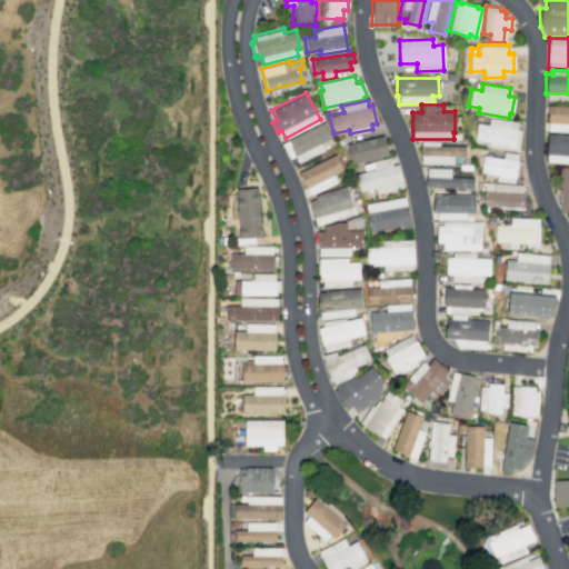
[(547,105),(568,106),(568,123),(546,122),(547,105)]
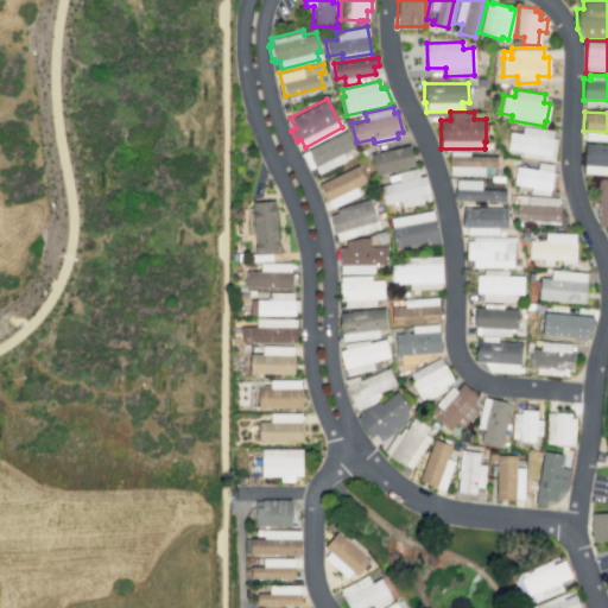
[(523,125),(552,130),(551,138),(556,138),(552,159),(520,154),(521,151),(506,149),(508,131),(521,133),(523,125)]
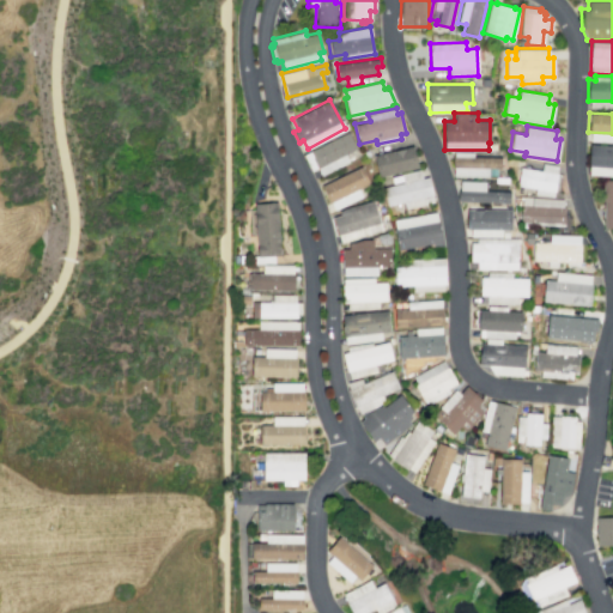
[(347,131),(356,149),(345,155),(349,162),(314,178),(302,155),(347,131)]
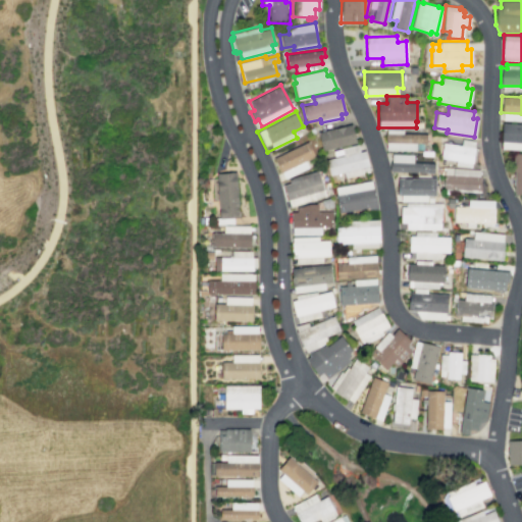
[(502,122),(521,123),(521,143),(501,142),(502,122)]
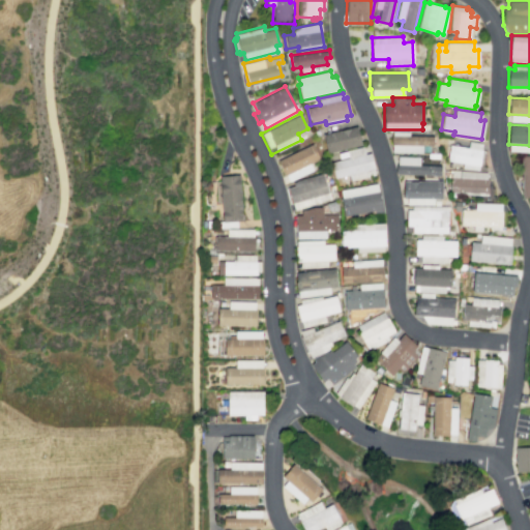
[(323,134),(356,125),(361,144),(327,152),(323,134)]
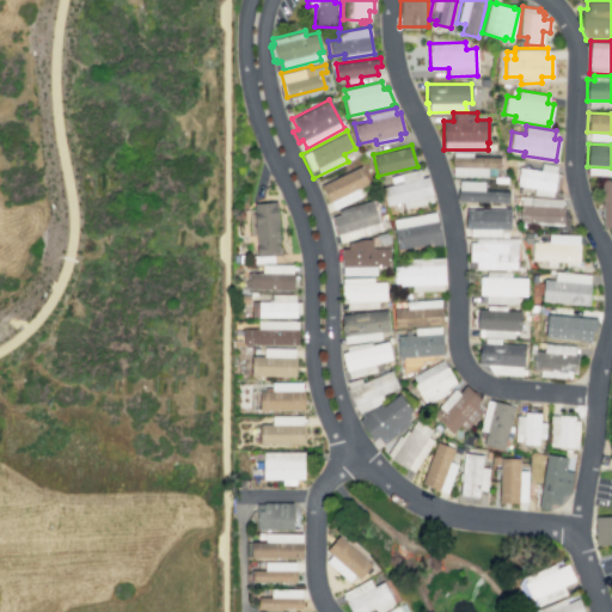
[(452,151),(472,152),(472,155),(500,157),(500,167),(495,167),(495,175),(488,175),(487,177),(452,176),(452,151)]
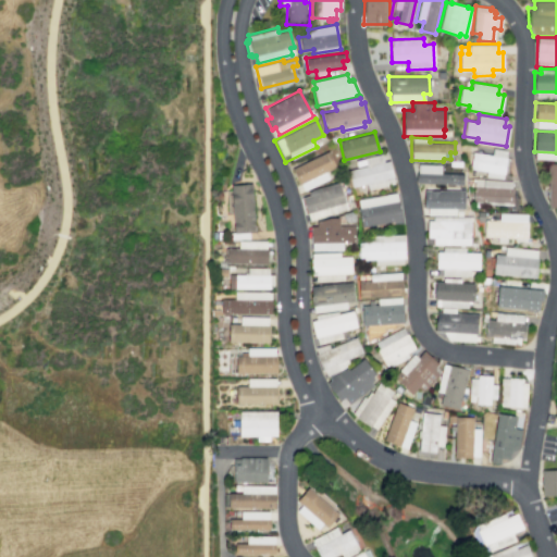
[(493,148),(506,150),(505,157),(506,157),(504,175),(503,174),(502,178),(485,176),(485,171),(469,169),(471,151),(492,155),(493,148)]
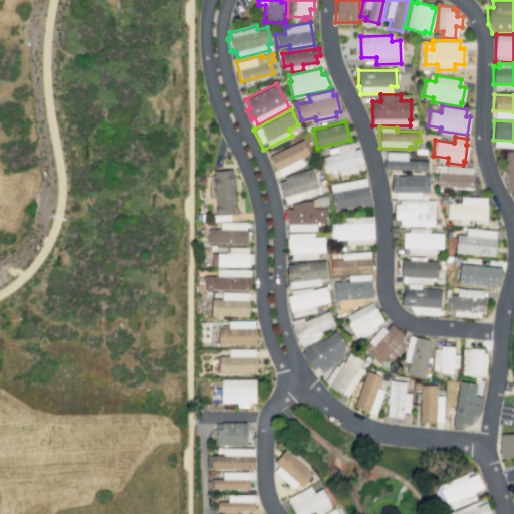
[(269,155),(302,139),(309,154),(300,158),(303,165),(280,176),(269,155)]
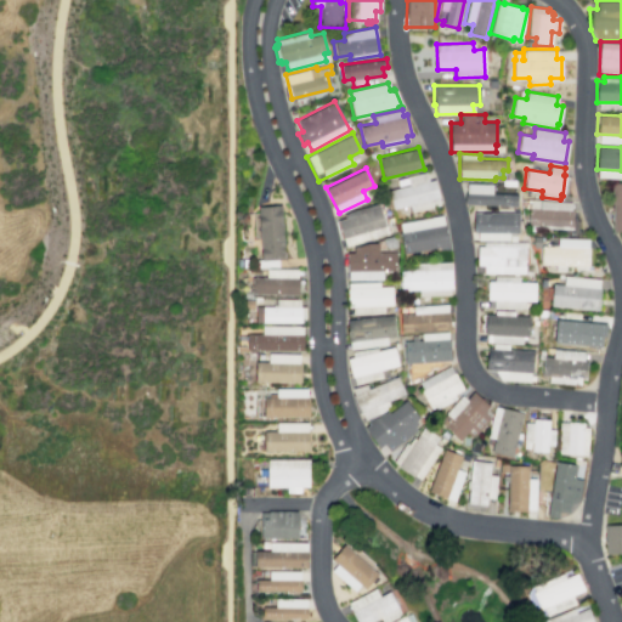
[(406,176),(425,171),(428,180),(434,179),(439,197),(437,198),(440,204),(411,211),(408,203),(393,208),(388,190),(397,187),(395,180),(406,176)]
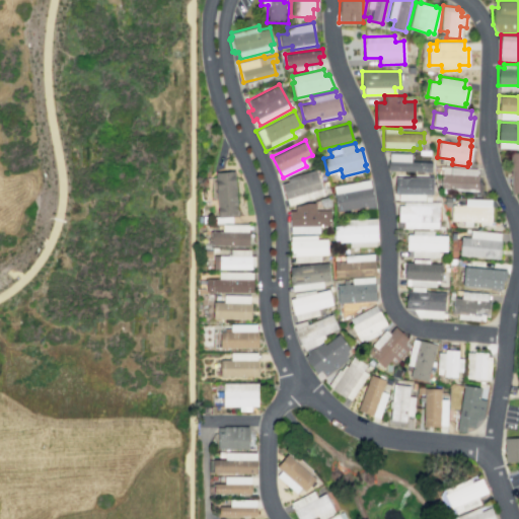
[(510,152),(518,151),(518,193),(511,193),(510,152)]
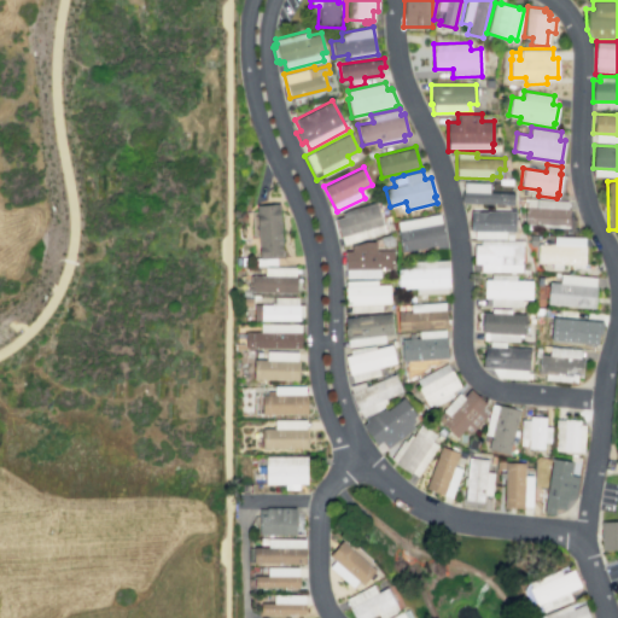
[(464,182),(489,184),(489,192),(513,193),(513,204),(462,202),(464,182)]
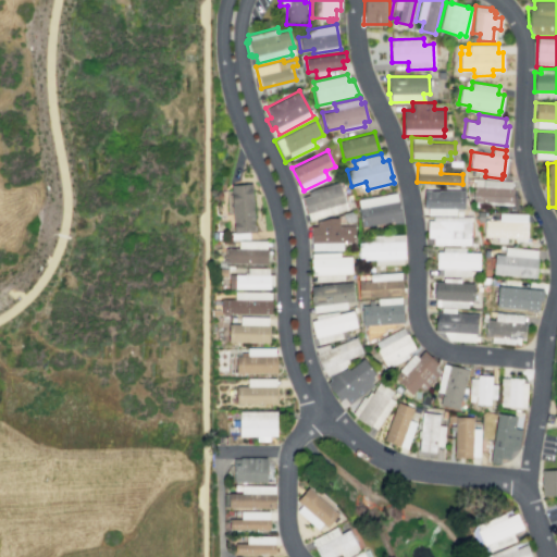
[(511,181),(510,187),(512,187),(512,205),(472,202),(474,178),(511,181)]
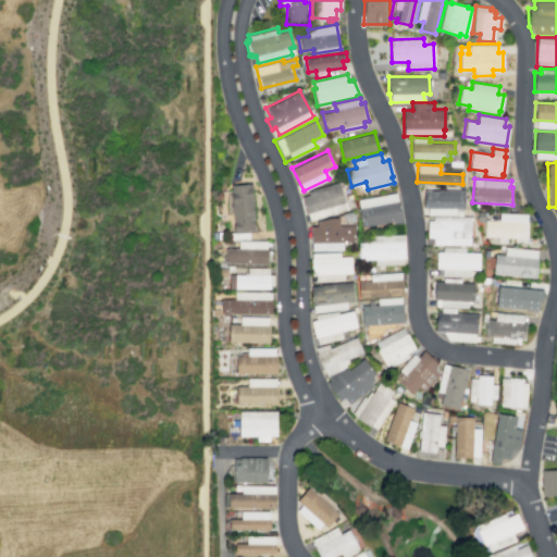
[(307,190),(338,182),(344,201),(345,201),(347,209),(309,220),(307,212),(307,213),(301,196),(308,195),(307,190)]
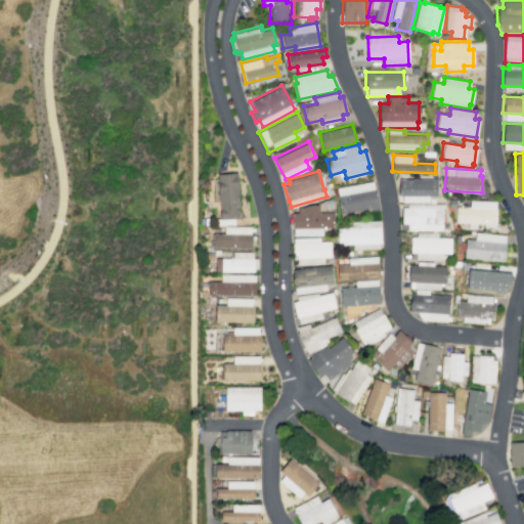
[(217,173),(236,172),(239,218),(220,219),(217,173)]
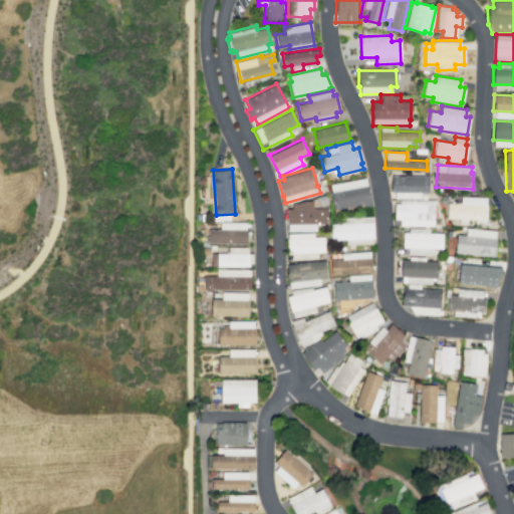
[(391,175),(423,175),(423,172),(428,172),(428,192),(420,192),(420,198),(394,198),(394,192),(391,192),(391,175)]
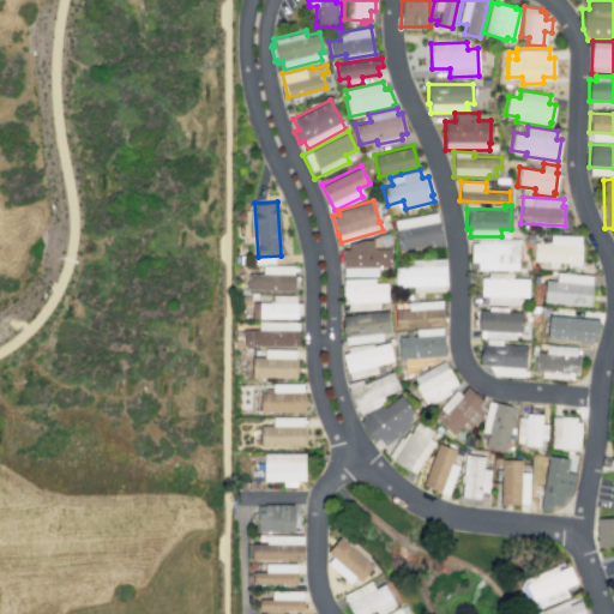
[(393,220),(437,212),(438,221),(439,221),(440,232),(441,242),(397,251),(393,230),(396,230),(393,220)]
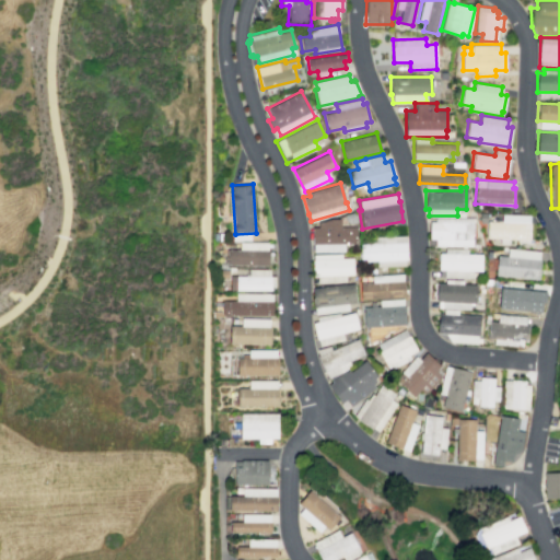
[(501,213),(529,214),(528,242),(516,242),(516,238),(509,238),(508,244),(499,243),(499,238),(487,237),(487,221),(501,221),(501,213)]
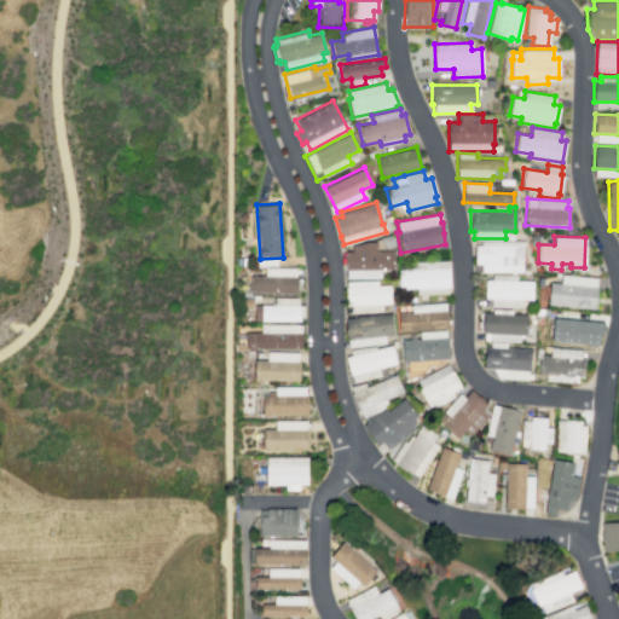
[(480,239),(522,241),(521,272),(480,272),(480,264),(474,264),(474,244),(480,244),(480,239)]
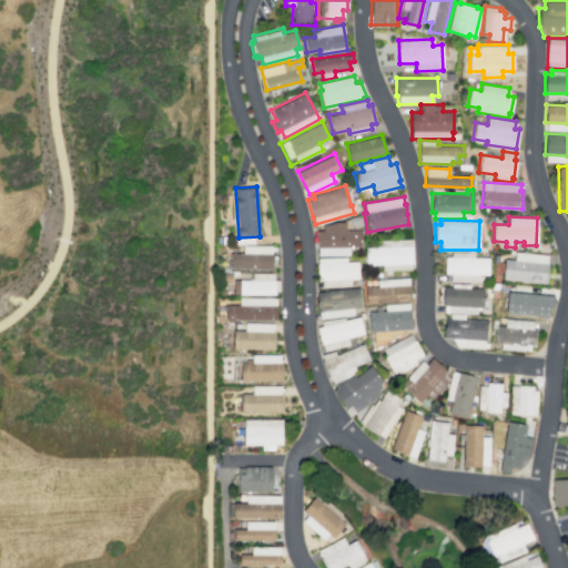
[(345,221),(345,229),(362,229),(362,246),(350,247),(350,254),(317,255),(317,247),(316,247),(316,230),(322,230),(322,225),(335,221),(345,221)]
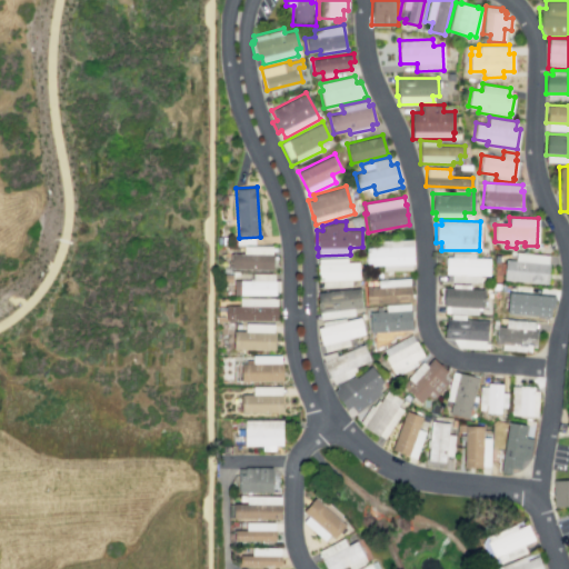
[(411,239),(411,246),(412,246),(413,263),(411,263),(411,270),(382,270),(382,265),(366,266),(366,247),(376,247),(376,240),(411,239)]
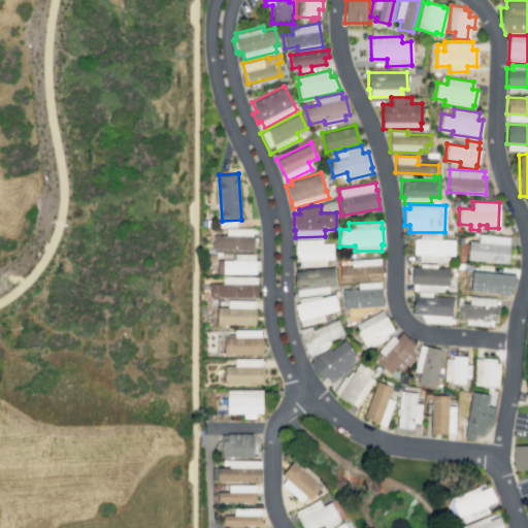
[(226,228),(253,228),(253,250),(213,250),(213,234),(226,235),(226,228)]
